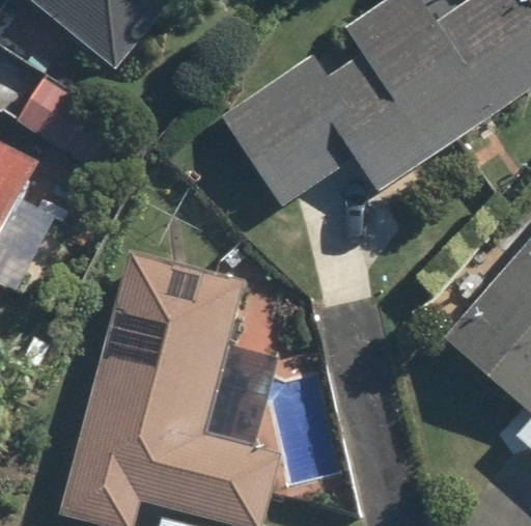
[(26,0),(114,68),(168,0),(26,0)]
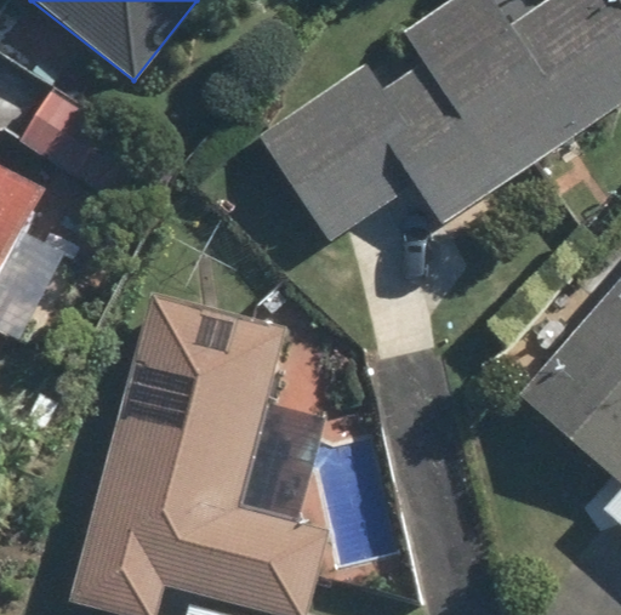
[(478,0),(261,136),(328,241),(417,184),(440,222),(620,109),(620,0),(478,0)]
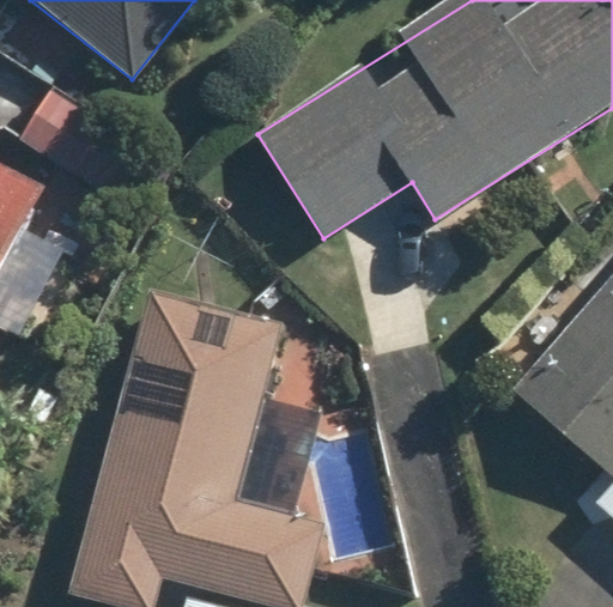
[(49,84),(16,135),(128,207),(162,157),(49,84)]
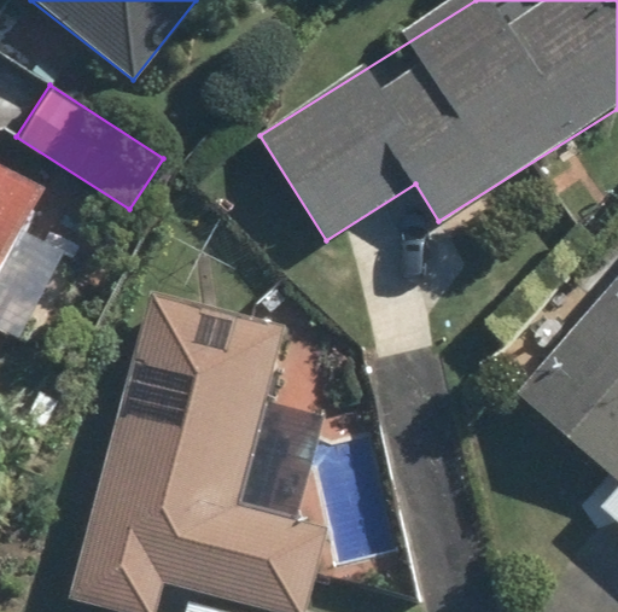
[(0,261),(39,182),(0,163),(0,261)]
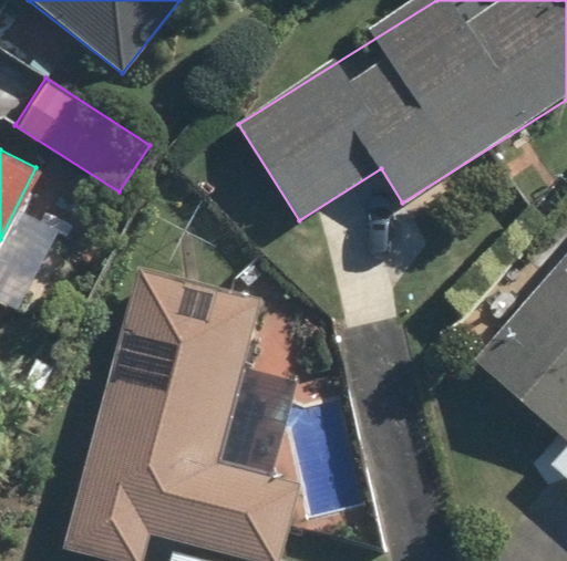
[(566,251),(473,361),(566,440),(566,445),(552,464),(566,477),(566,251)]
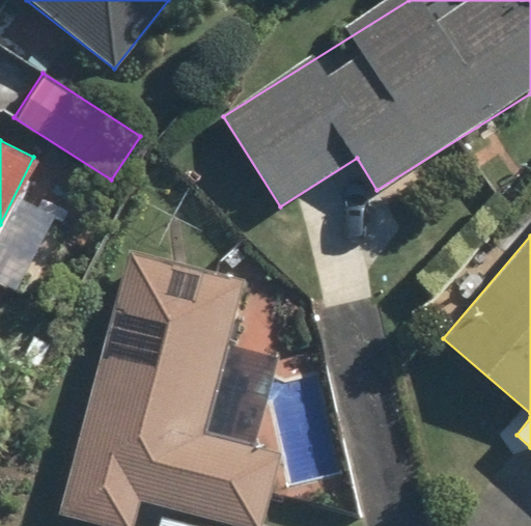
[(244,278),(130,247),(57,516),(96,525),(131,525),(139,500),(234,525),(262,525),(281,459),(255,451),(280,360),(226,345),(244,278)]
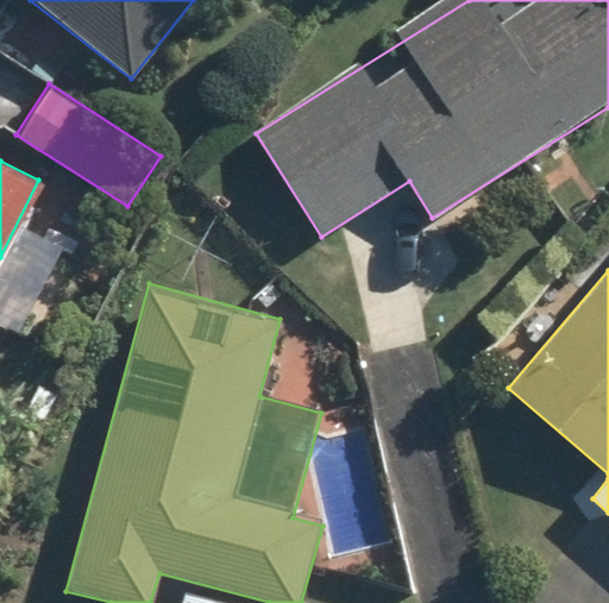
All buildings are outlined.
